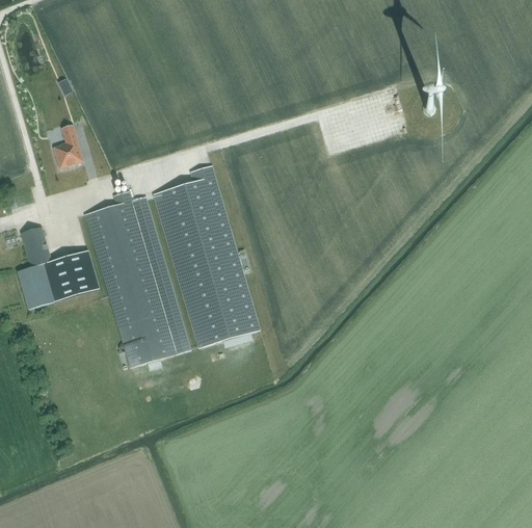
[(429,111),(430,111),(431,110),(432,110),(432,109),(433,109),(433,108),(433,107),(434,107),(434,106),(433,105),(433,104),(432,103),(431,103),(431,102),(430,102),(429,102),(428,102),(428,103),(427,103),(426,103),(426,104),(426,105),(425,105),(425,106),(425,107),(425,108),(426,108),(426,109),(427,110),(428,110),(429,111)]
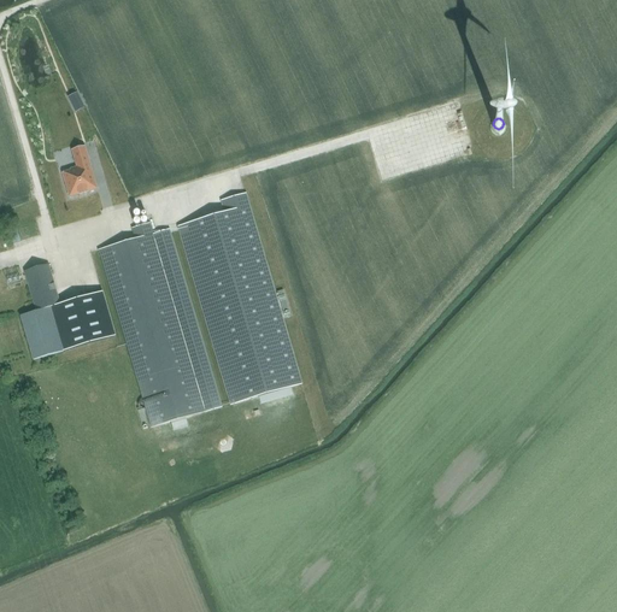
[(70,166),(63,169),(69,192),(69,193),(80,190),(80,192),(88,189),(87,188),(98,184),(97,184),(84,142),(72,146),(77,163),(70,165),(70,166)]
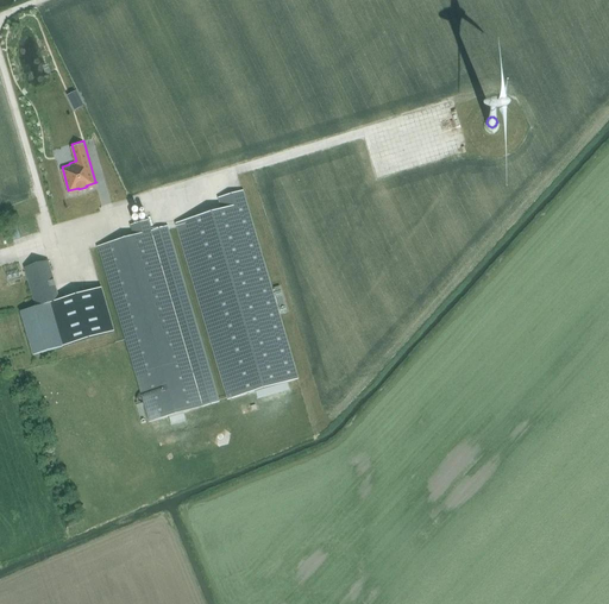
[(223,207),(179,219),(228,397),(294,375),(239,189),(225,193),(226,201),(221,202),(223,207)]
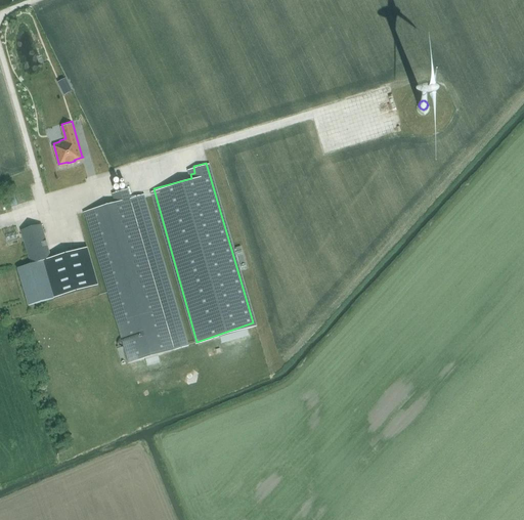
[(174,346),(127,186),(112,190),(114,200),(84,209),(128,360),(145,355),(147,361),(160,358),(158,351),(174,346)]
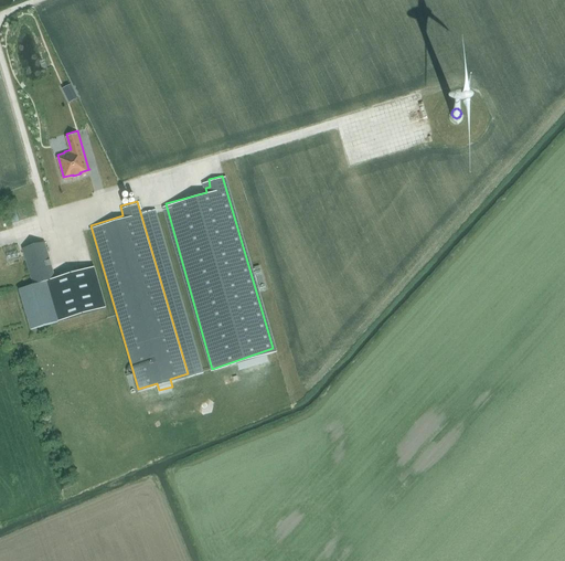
[(9,209),(11,219),(20,217),(17,207),(9,209)]
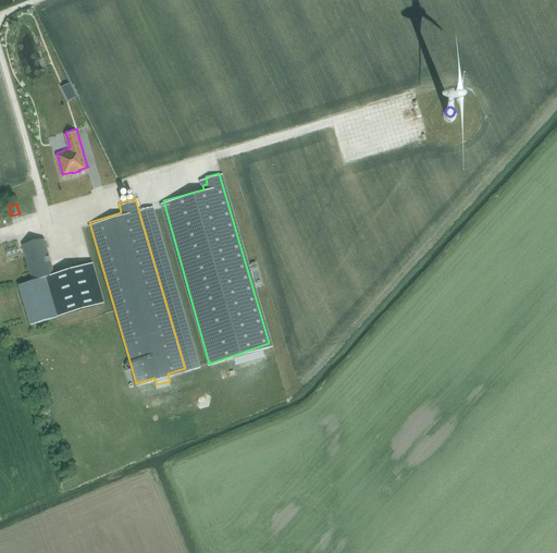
[(151,204),(138,208),(185,368),(199,365),(151,204)]
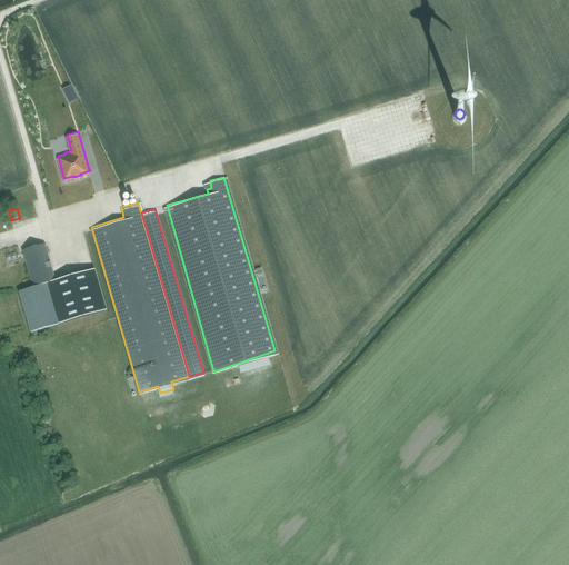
[(33,284),(18,288),(30,329),(59,320),(47,279),(55,277),(45,240),(22,247),(33,284)]
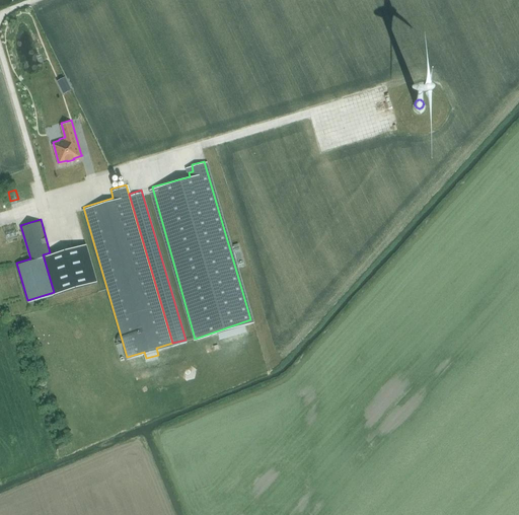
[(50,252),(43,254),(54,292),(96,280),(86,242),(50,252)]
